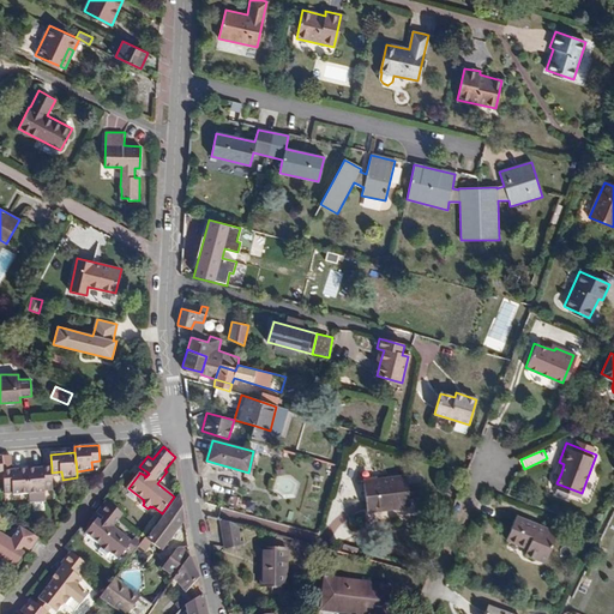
[(176,459),(176,458),(175,457),(164,470),(167,471),(176,459)]
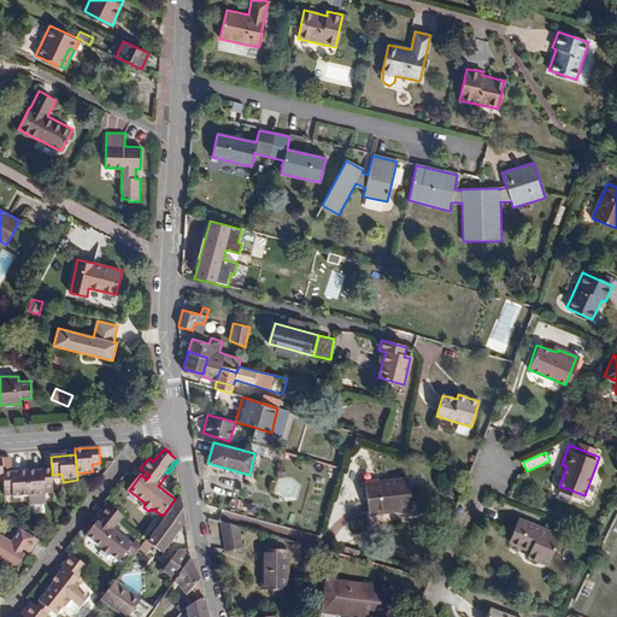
[(53,481),(52,475),(52,470),(28,472),(30,498),(30,507),(46,506),(46,497),(46,495),(45,488),(53,487),(53,481)]
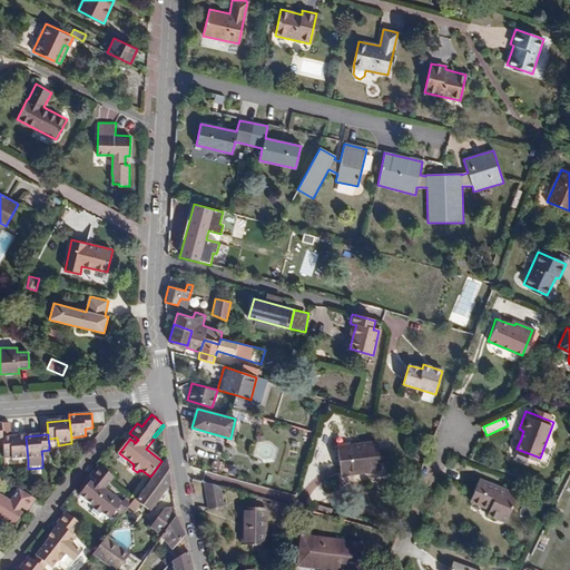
[(28,460),(26,436),(3,439),(5,441),(5,448),(5,453),(13,453),(13,459),(13,461),(28,460)]
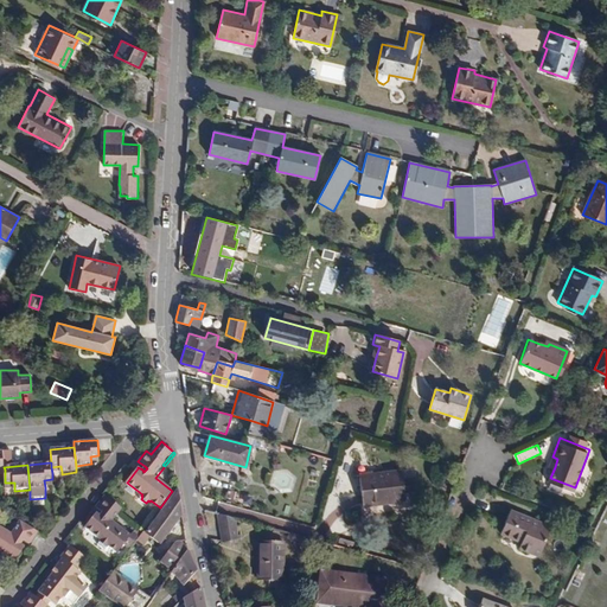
[(404,502),(401,471),(359,475),(363,506),(404,502)]
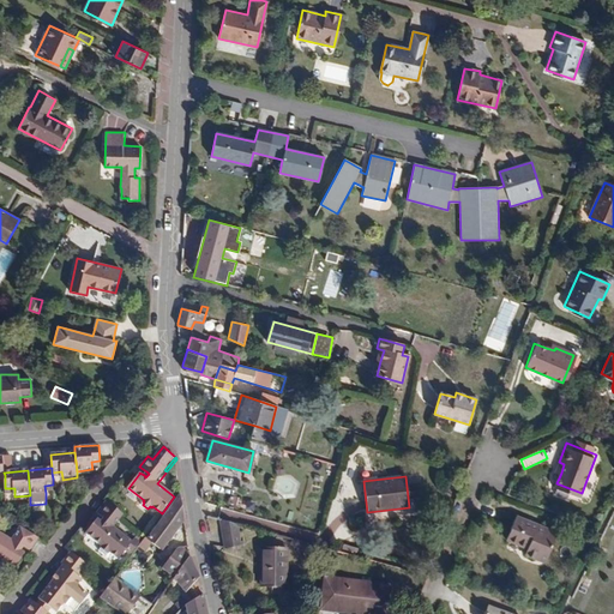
[(162,551),(186,521),(181,494),(148,539),(145,536),(139,545),(138,546),(145,551),(151,542),(162,551)]
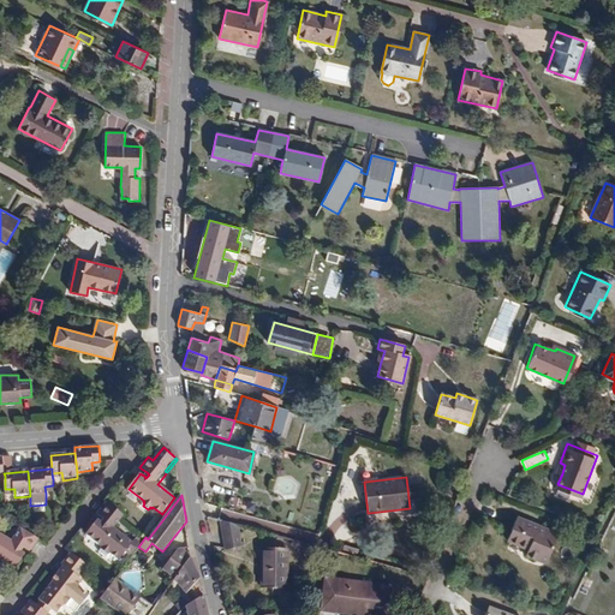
[(131,544),(113,529),(119,520),(124,514),(107,502),(97,514),(105,519),(107,521),(103,525),(101,523),(97,520),(85,535),(102,548),(101,550),(102,550),(100,553),(106,557),(107,555),(108,556),(109,555),(119,561),(126,554),(132,545),(131,544)]
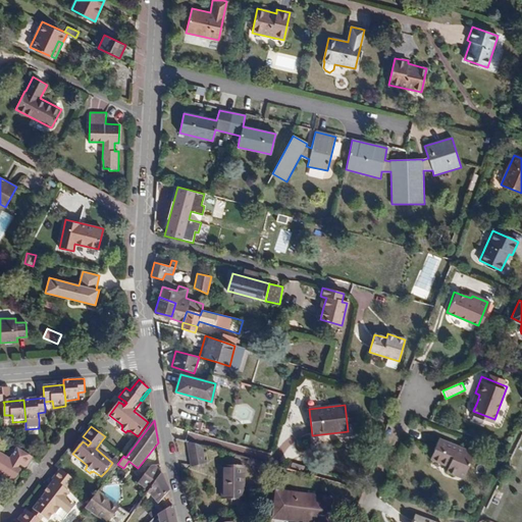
[(310,446),(311,437),(297,436),(296,445),(310,446)]
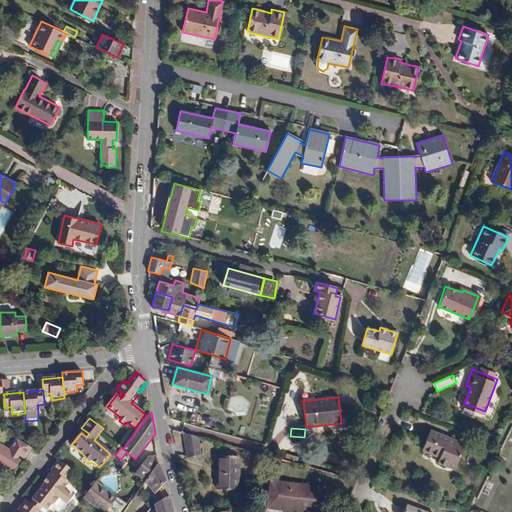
[(454,469),(464,445),(430,430),(422,450),(439,458),(437,462),(454,469)]
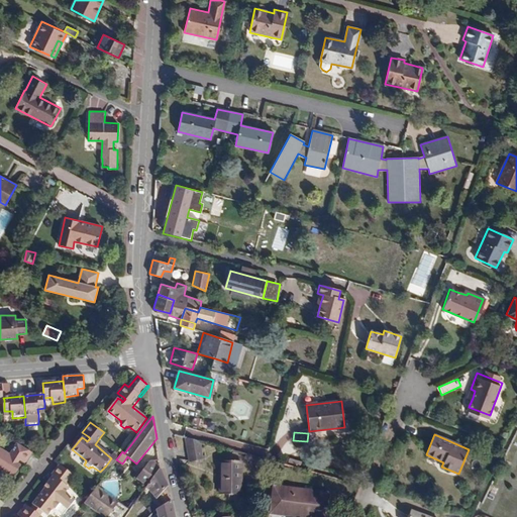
[(203,459),(200,441),(186,438),(191,461),(203,459)]
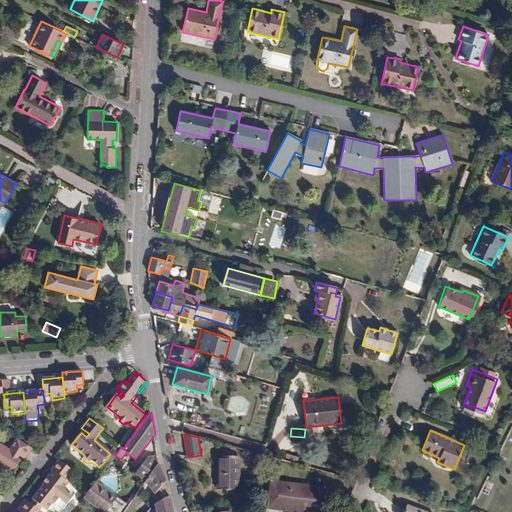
[(16,458),(18,454),(20,456),(26,459),(32,449),(27,445),(16,439),(10,449),(0,443),(0,465),(13,473),(21,461),(18,459),(16,458)]
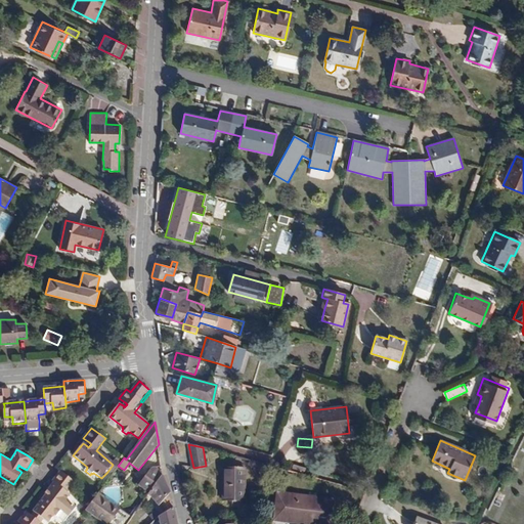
[(267,472),(267,465),(250,460),(249,465),(254,469),(267,472)]
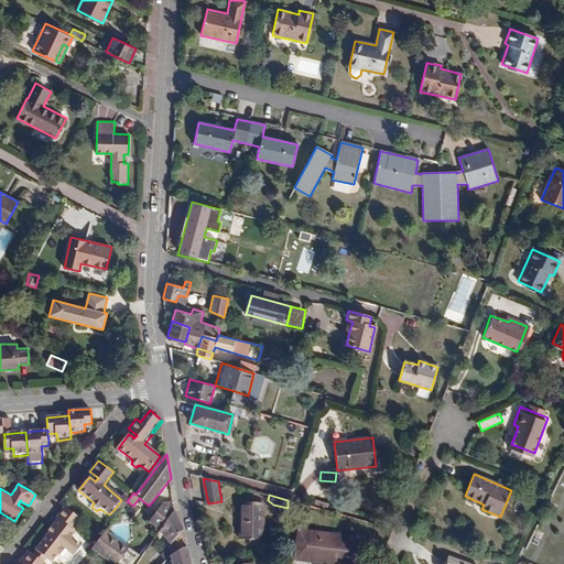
[(128,500),(123,496),(120,499),(121,500),(116,508),(120,511),(127,501),(128,500)]
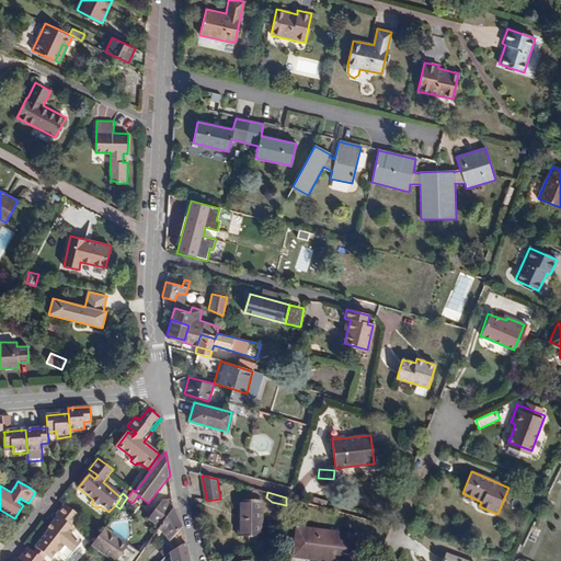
[(161,527),(175,507),(163,500),(149,519),(161,527)]
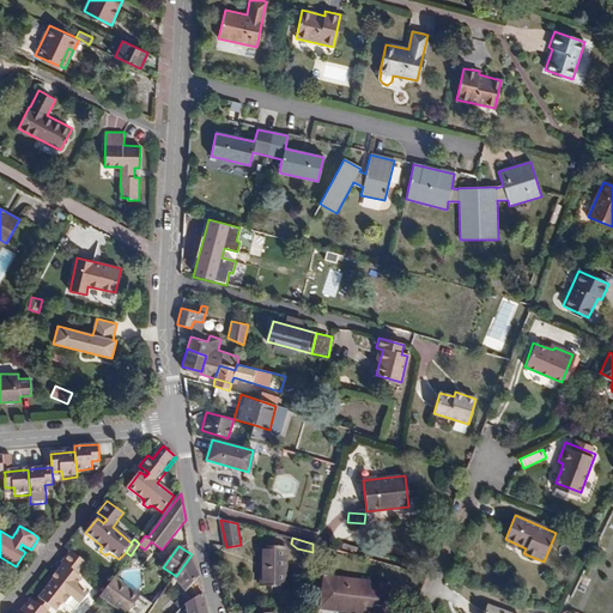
[(286,586),(286,547),(262,546),(261,584),(286,586)]
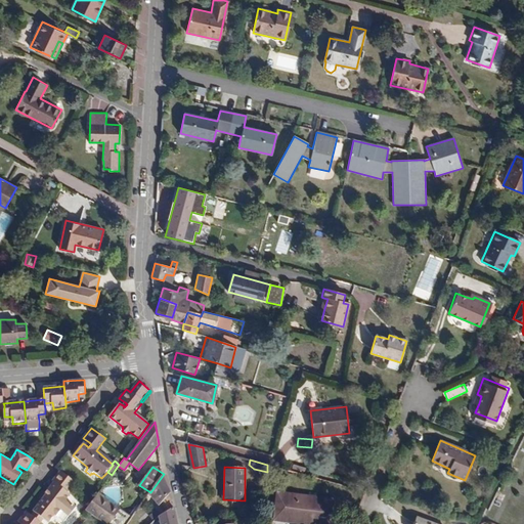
[(67,499),(71,493),(68,491),(70,489),(75,482),(61,471),(52,482),(54,483),(58,486),(54,491),(50,488),(46,494),(47,495),(35,511),(36,512),(44,519),(49,522),(55,514),(64,521),(76,507),(67,499)]
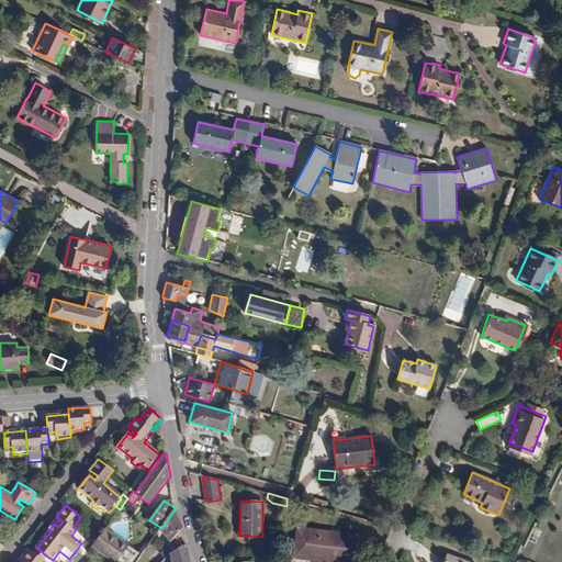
[(187,544),(182,531),(184,529),(176,508),(161,528),(160,529),(170,541),(167,543),(169,547),(161,553),(167,559),(171,554),(187,544)]
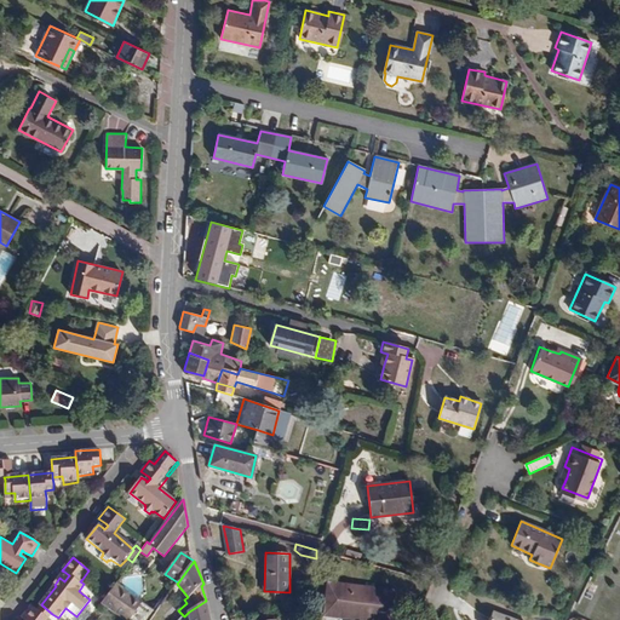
[(374,619),(389,619),(392,592),(329,584),(327,614),(374,619)]
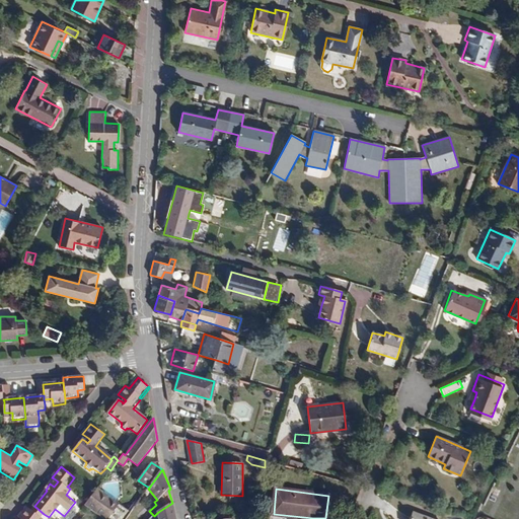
[(127,518),(131,514),(116,503),(103,495),(96,490),(88,501),(85,506),(103,518),(127,518)]
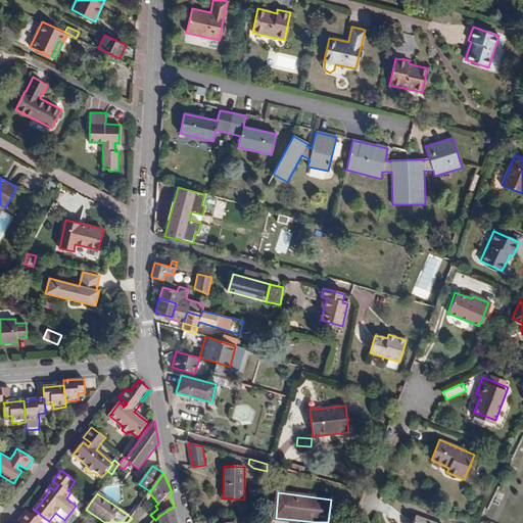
[(177,522),(174,507),(159,516),(160,522),(177,522)]
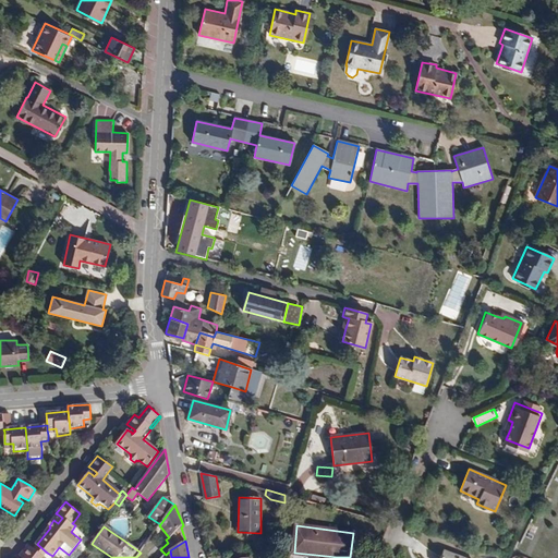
[(43,557),(44,556),(35,549),(29,544),(21,556),(23,557),(43,557)]
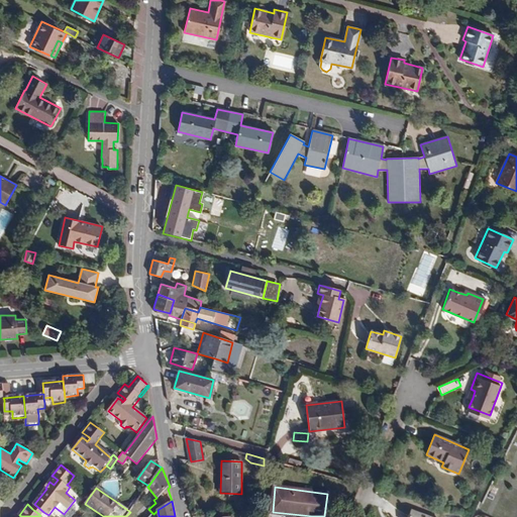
[(43,512),(35,505),(32,509),(40,515),(43,512)]
